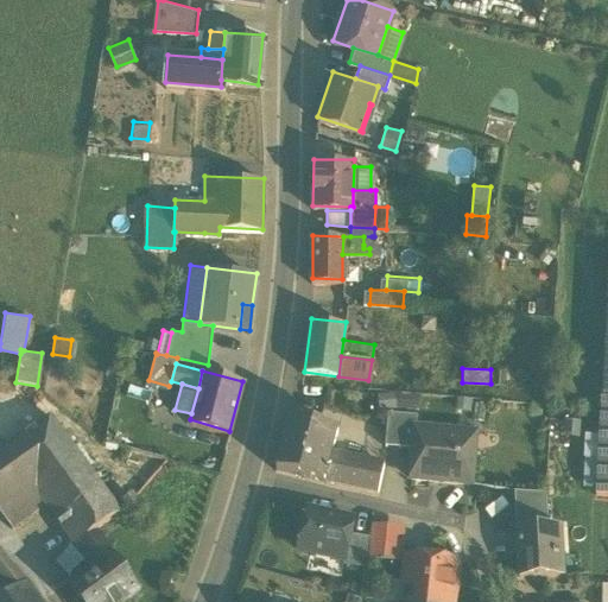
[(418,407),(419,391),(398,388),(377,392),(379,407),(397,405),(418,407)]
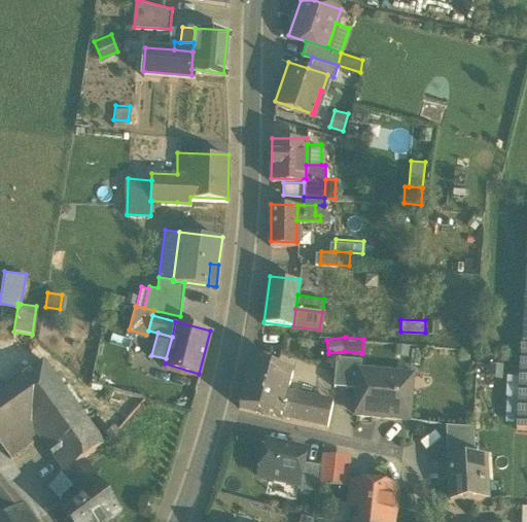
[(526,341),(522,341),(521,362),(520,362),(519,374),(518,394),(517,418),(516,426),(526,426),(526,341)]
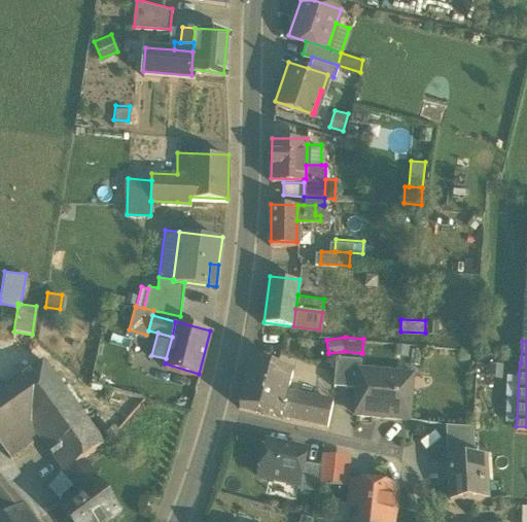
[(334,384),(357,386),(359,368),(360,368),(361,358),(336,355),(334,384)]
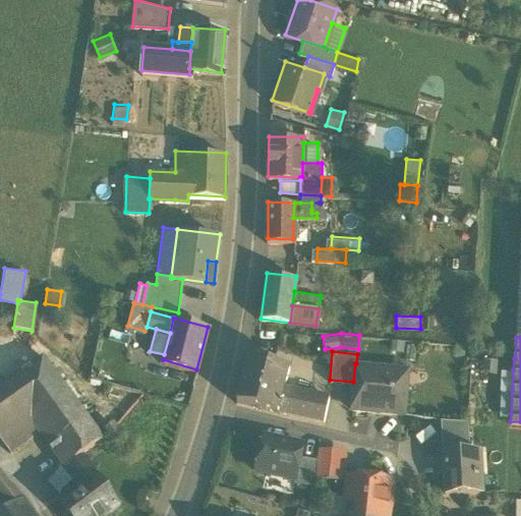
[(39,424),(66,463),(81,452),(95,443),(103,437),(44,354),(0,385),(0,431),(27,410),(39,424)]
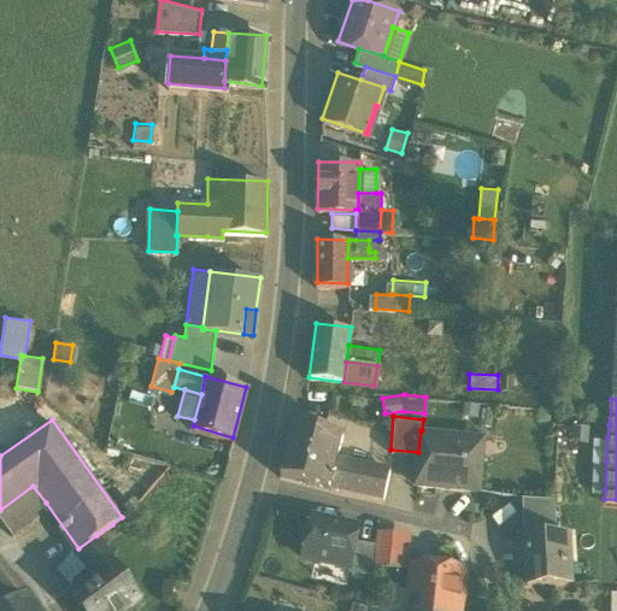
[(280,473),(328,486),(336,457),(342,433),(293,421),(293,423),(292,427),(280,470),(280,473)]
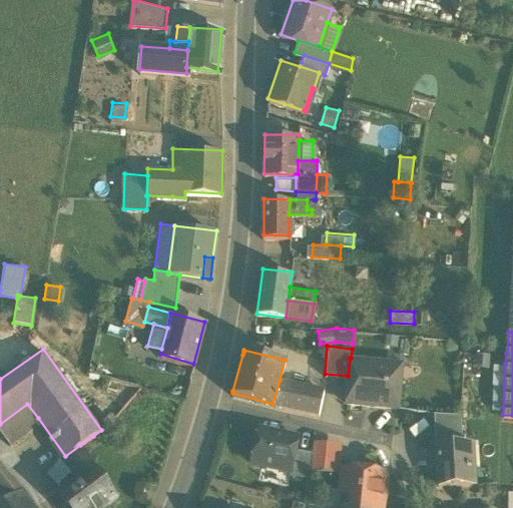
[(490,353),(475,352),(474,365),(489,366),(490,353)]
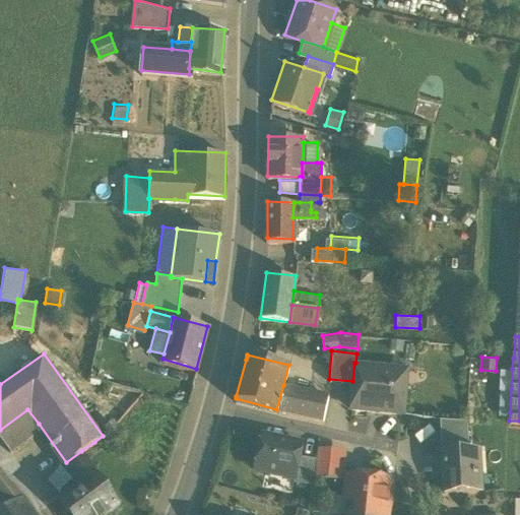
[(350,406),(401,410),(404,386),(398,386),(399,367),(355,363),(354,363),(352,381),(350,406)]
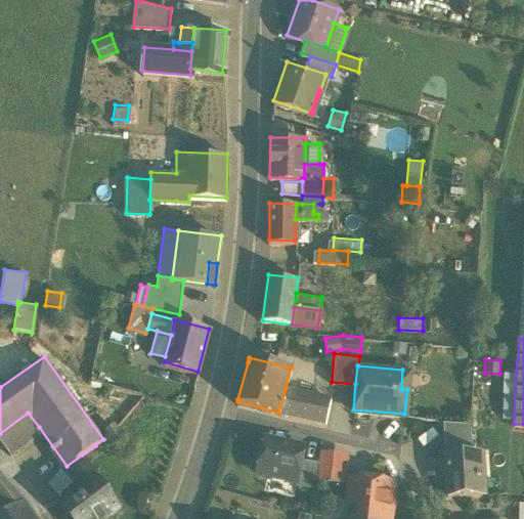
[(515,392),(516,372),(505,371),(504,392),(515,392)]
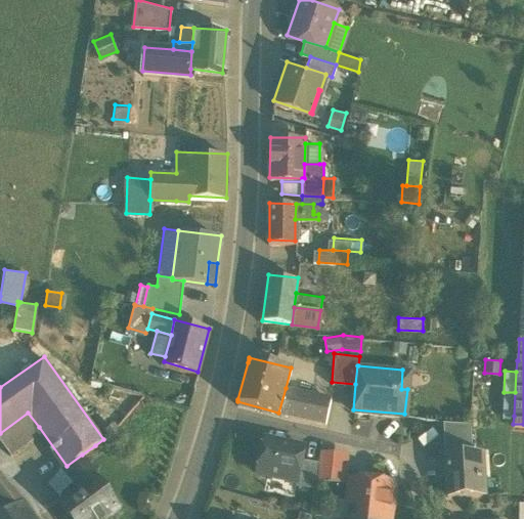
[(278,413),(325,423),(331,397),(286,388),(278,413)]
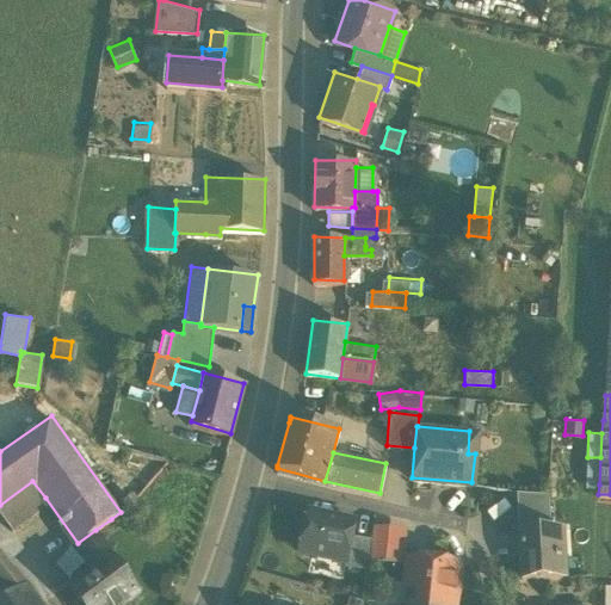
[(586,485),(599,485),(600,457),(587,457),(586,485)]
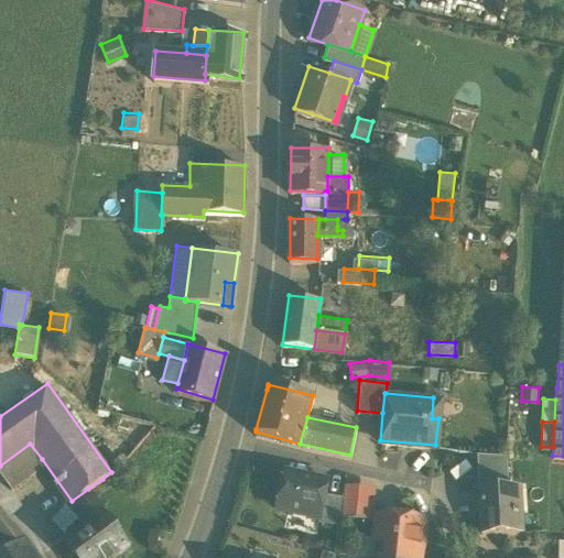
[(0,466),(0,473),(11,487),(38,467),(42,459),(30,444),(0,466)]
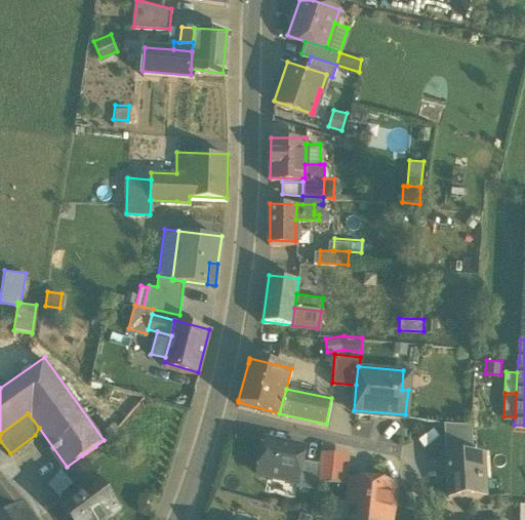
[(446,422),(447,452),(472,450),(471,423),(446,422)]
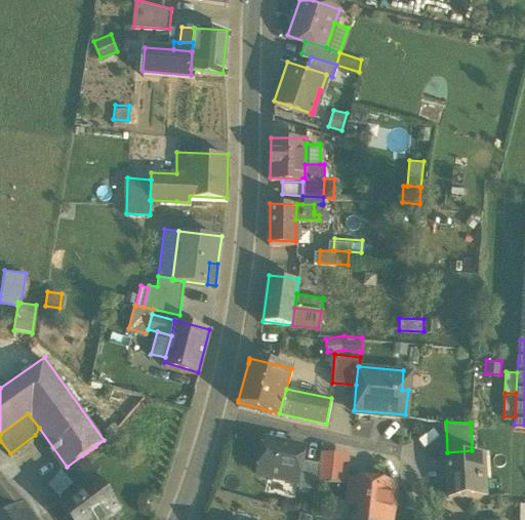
[(125,437),(115,423),(104,430),(114,444),(125,437)]
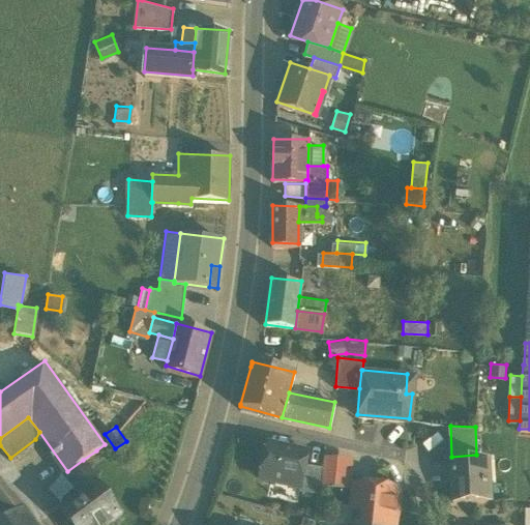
[(299,485),(300,485),(304,463),(307,449),(267,441),(259,475),(299,485)]
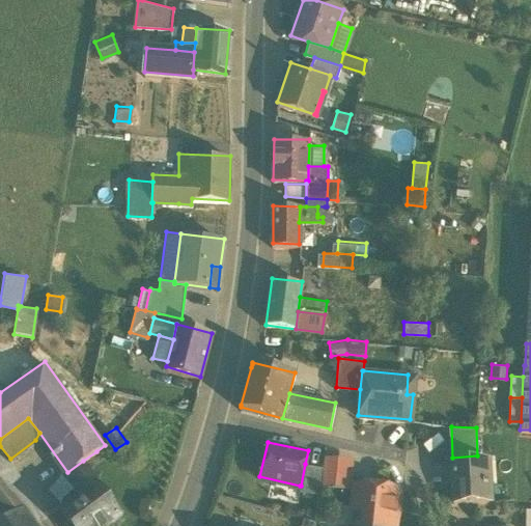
[(452,458),(454,497),(484,496),(483,478),(491,478),(490,455),(477,455),(452,458)]
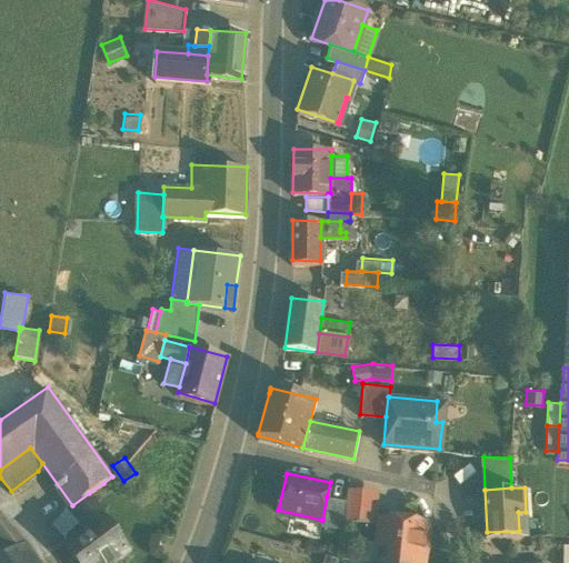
[(348,490),(347,501),(346,516),(372,520),(375,493),(348,490)]
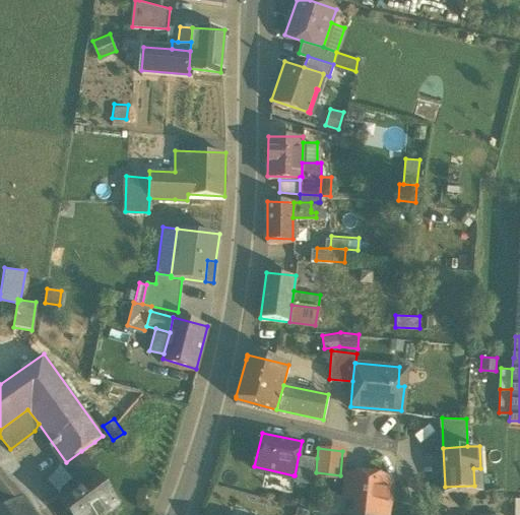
[(59,498),(71,514),(101,514),(119,502),(81,451),(66,462),(80,481),(59,498)]
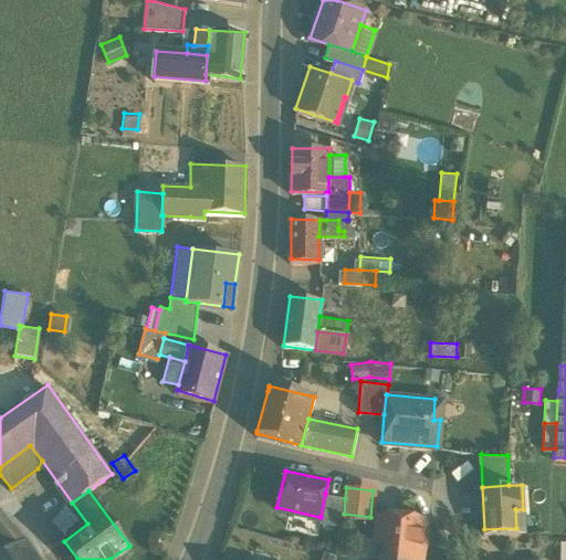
[(343,525),(344,514),(345,498),(325,494),(321,517),(320,517),(320,521),(343,525)]
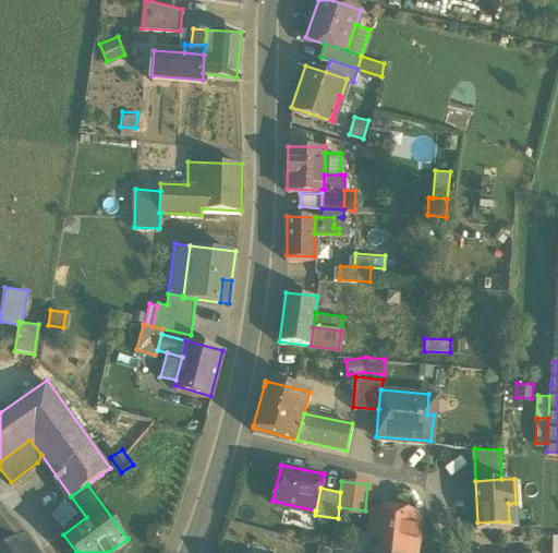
[(0,528),(13,519),(0,502),(0,528)]
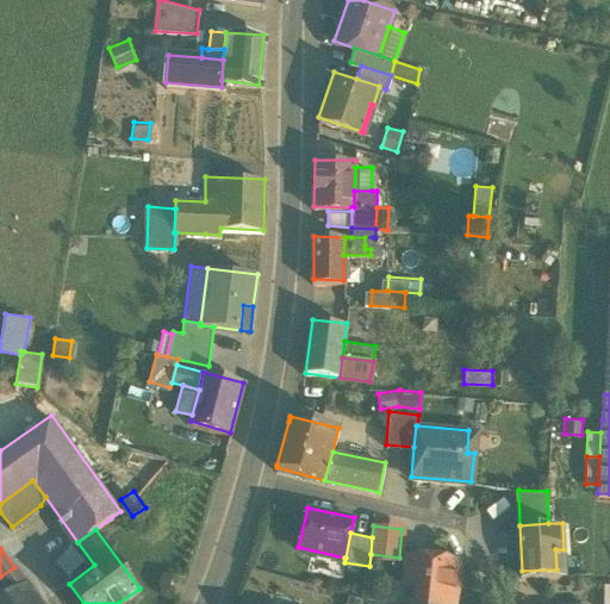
[(405,555),(399,603),(458,603),(464,556),(405,555)]
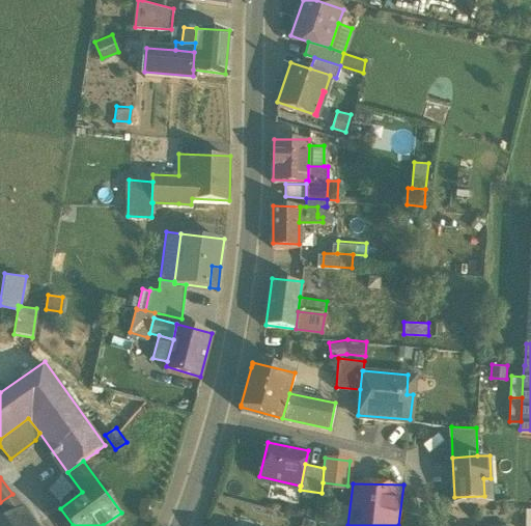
[(0,520),(2,522),(23,506),(24,507),(25,507),(14,493),(12,494),(0,502),(0,520)]
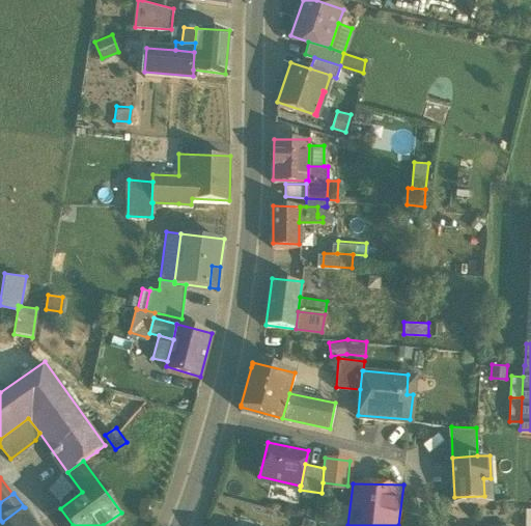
[(0,525),(36,525),(24,507),(23,506),(2,522),(0,523),(0,525)]
